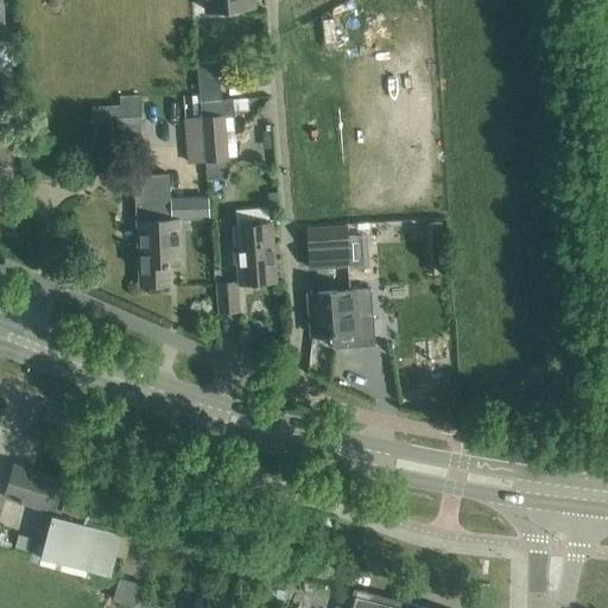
[(206,0),(207,11),(230,10),(254,7),(253,0),(206,0)]
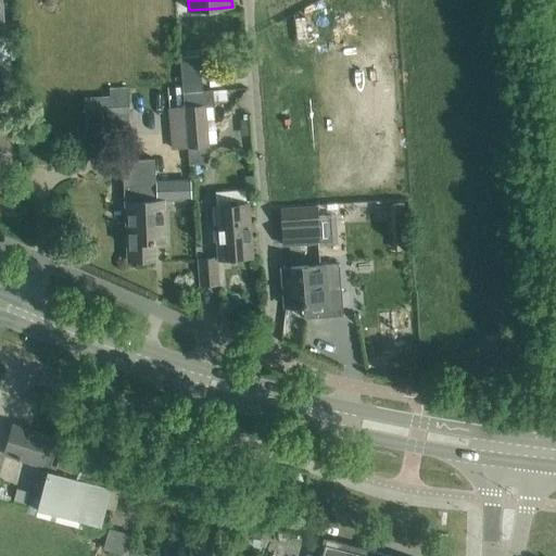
[(203,92),(200,60),(181,61),(184,93),(203,92)]
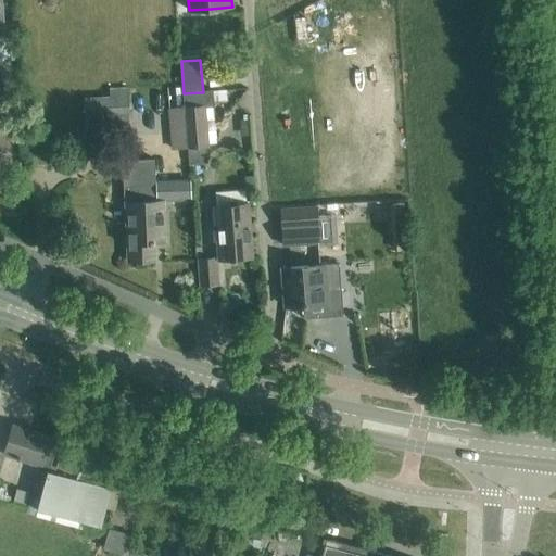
[(110,97),(84,99),(85,113),(129,110),(128,88),(110,89),(110,97)]
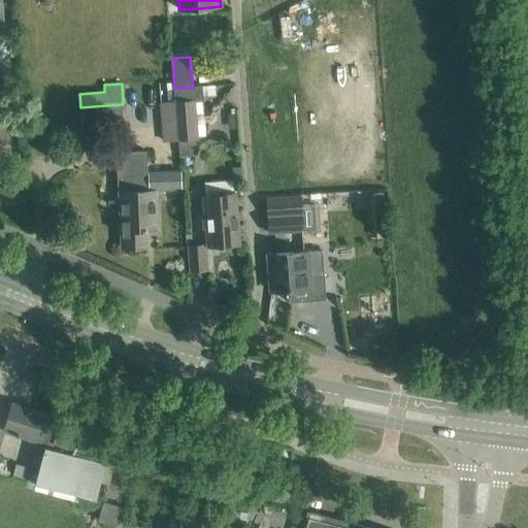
[(198,139),(195,100),(175,102),(178,140),(198,139)]
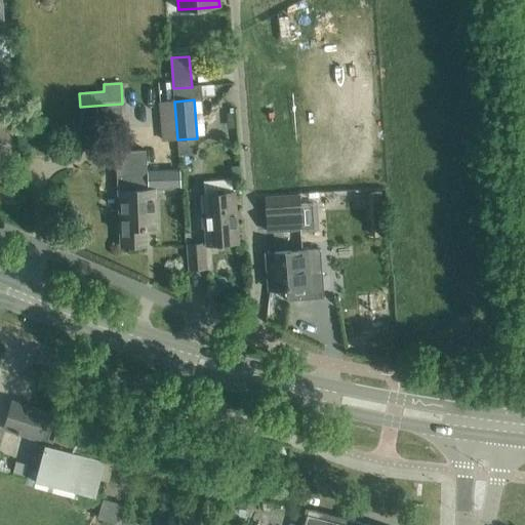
[(174,102),(161,103),(165,140),(177,139),(174,102)]
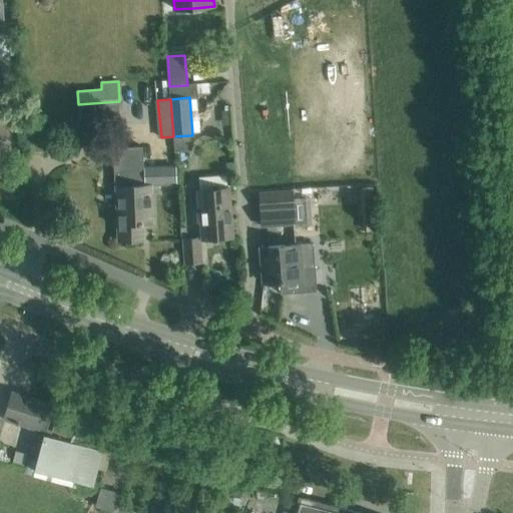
[(116,171),(114,171),(114,177),(115,203),(117,203),(118,210),(118,221),(119,241),(142,240),(141,220),(141,204),(134,204),(133,186),(135,186),(135,177),(135,170),(116,171)]
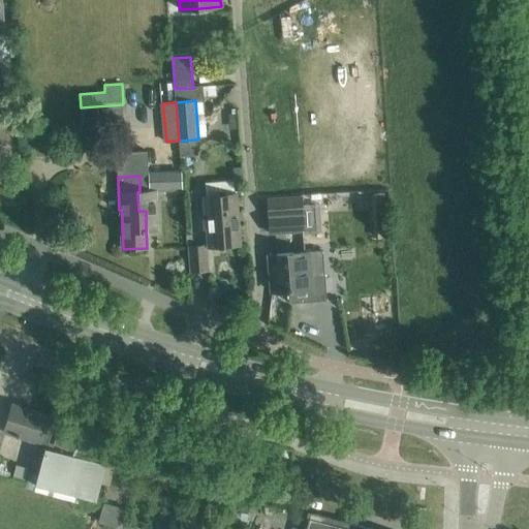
[(205,197),(207,225),(209,246),(240,244),(236,194),(205,197)]
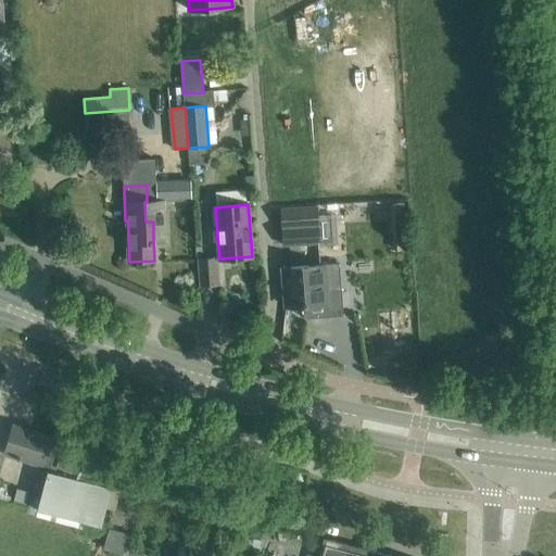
[(282,247),(304,244),(349,242),(348,223),(281,228),(282,247)]
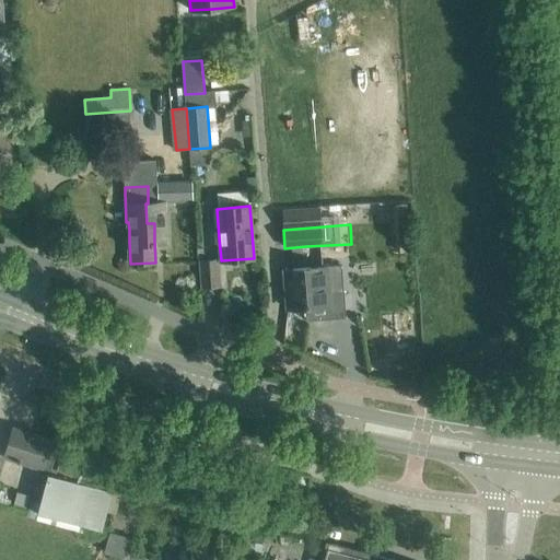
[(220,286),(218,260),(200,261),(202,288),(220,286)]
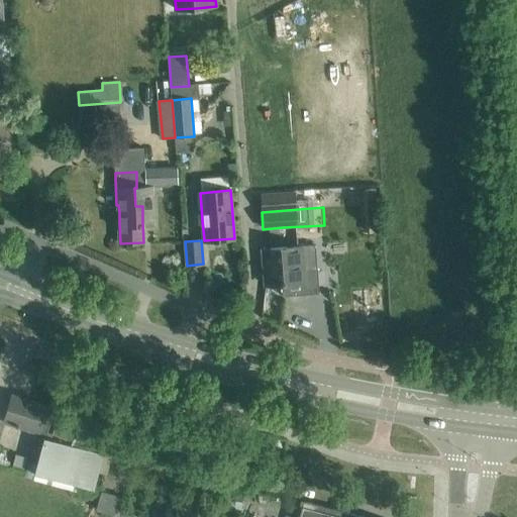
[(304,246),(263,249),(266,286),(282,285),(283,296),(319,294),(317,270),(306,271),(304,246)]
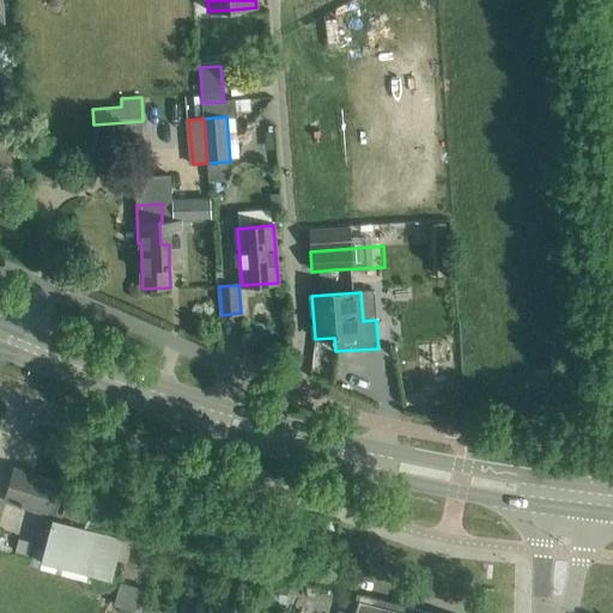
[(53,521),(42,562),(111,577),(116,560),(123,563),(135,521),(127,517),(65,486),(66,485),(14,468),(4,501),(44,514),(43,519),(53,521)]
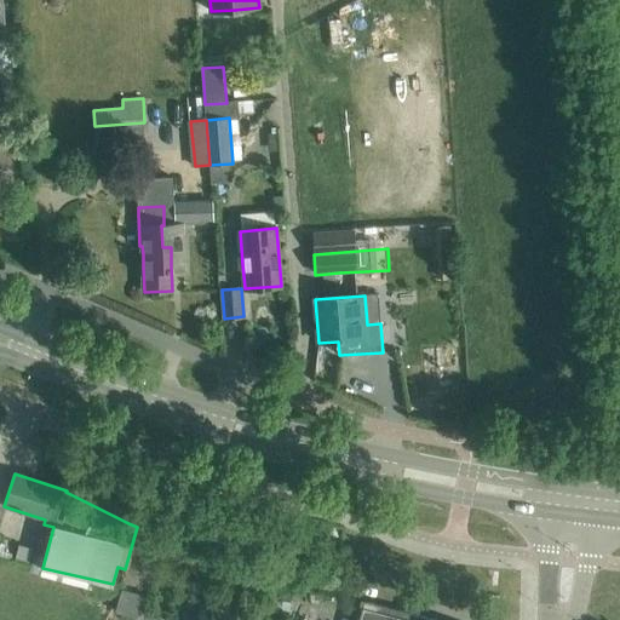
[(435,619),(363,601),(357,619),(435,619)]
